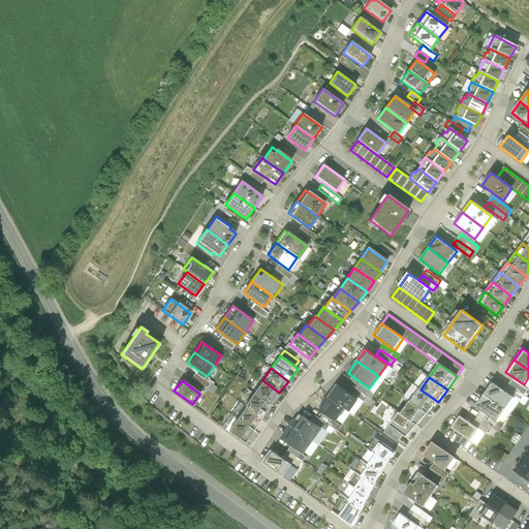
[(271,405),(279,393),(262,380),(253,394),(271,405)]
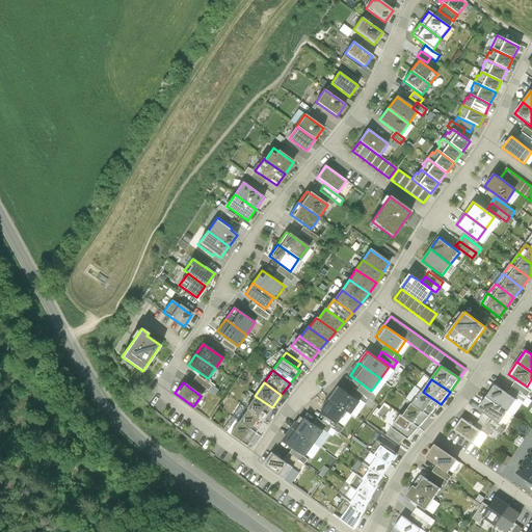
[(516,400),(495,384),(486,397),(508,411),(516,400)]
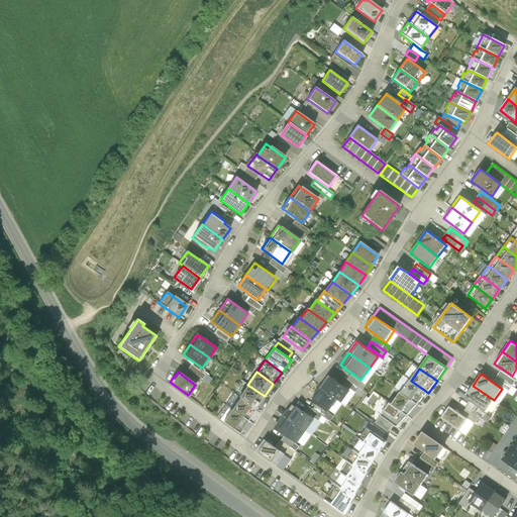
[(348,391),(328,376),(320,388),(338,400),(340,402),(348,391)]
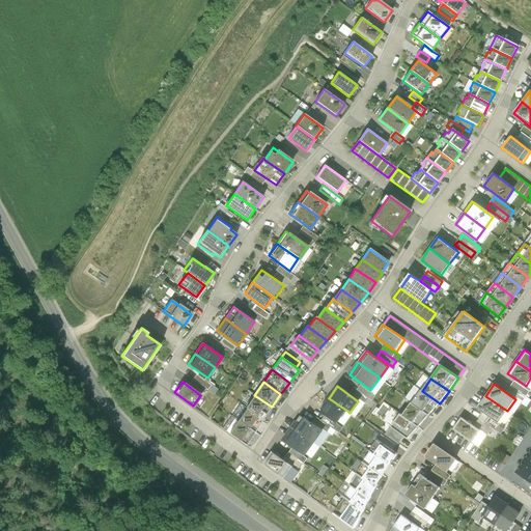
[(360,386),(358,390),(369,398),(372,394),(360,386)]
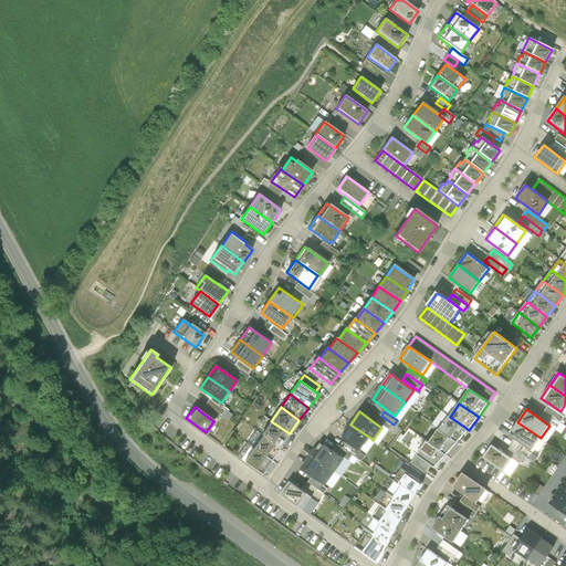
[(394,425),(381,416),(378,413),(374,418),(396,435),(399,429),(394,425)]
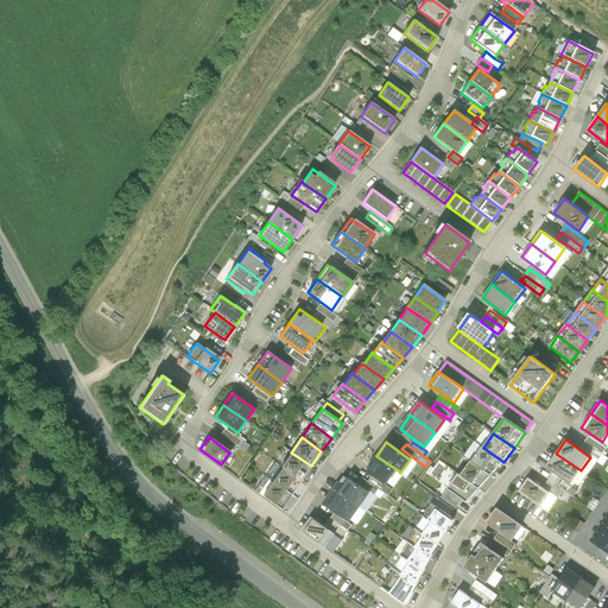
[(492,475),(504,462),(483,448),(482,447),(472,461),(492,475)]
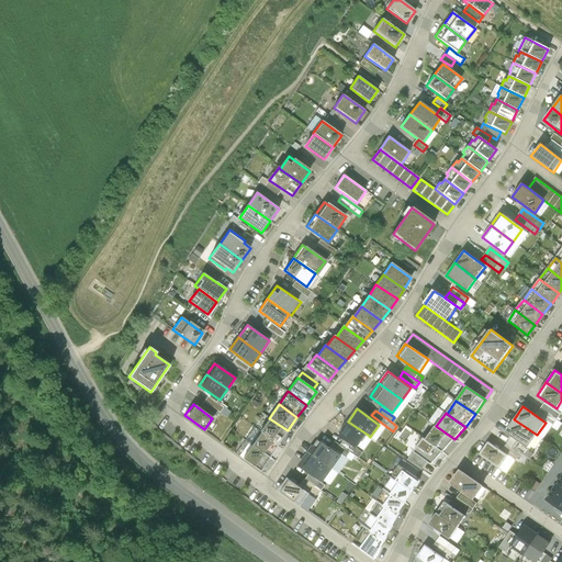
[(279,445),(288,430),(269,418),(260,431),(260,433),(279,445)]
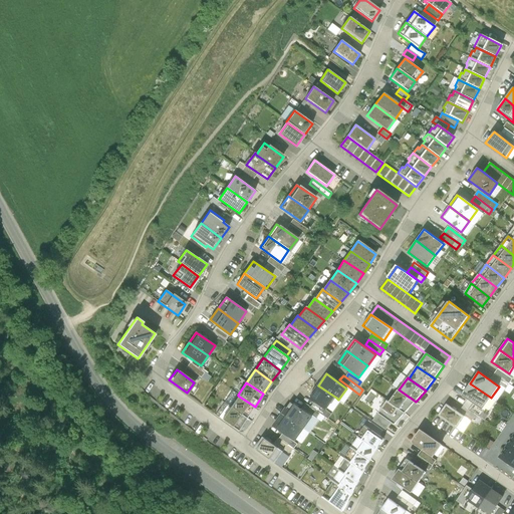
[(470,383),(462,396),(483,410),(491,398),(470,383)]
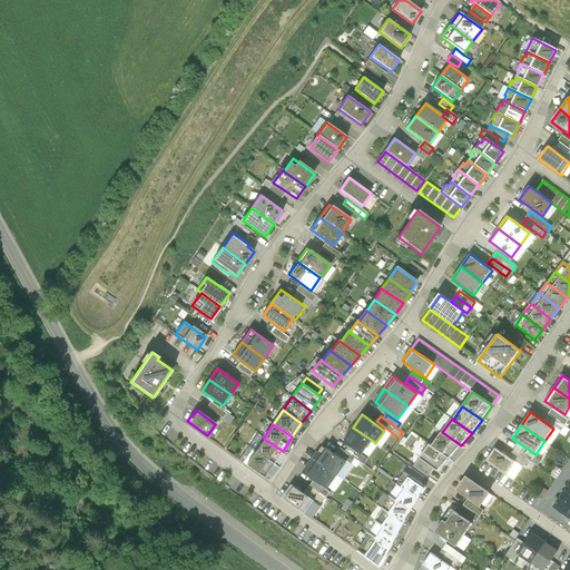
[(353,428),(344,439),(362,452),(365,449),(369,448),(373,441),(353,428)]
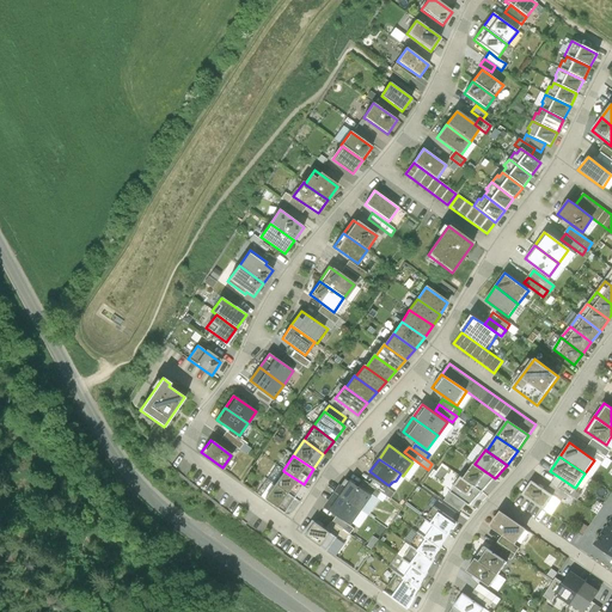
[(483,491),(495,478),(475,464),(464,478),(483,491)]
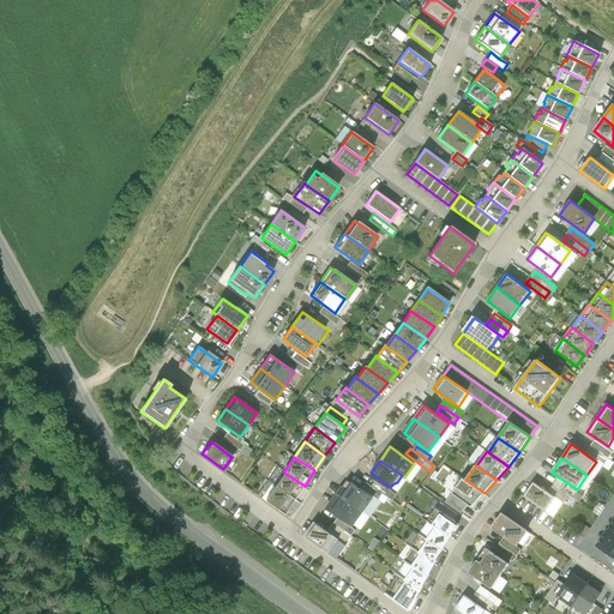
[(295,500),(305,486),(284,473),(275,487),(295,500)]
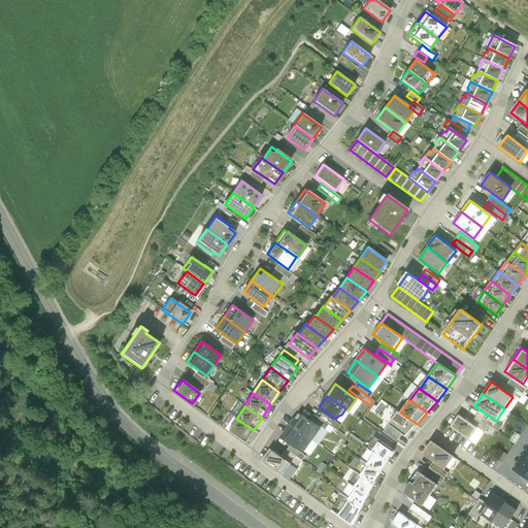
[(389,424),(405,436),(417,424),(400,413),(398,411),(389,424)]
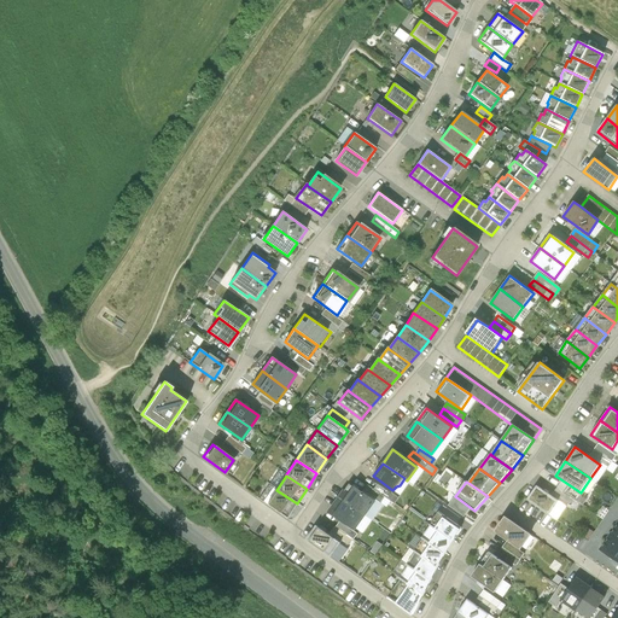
[(374,501),(350,484),(340,499),(365,516),(374,501)]
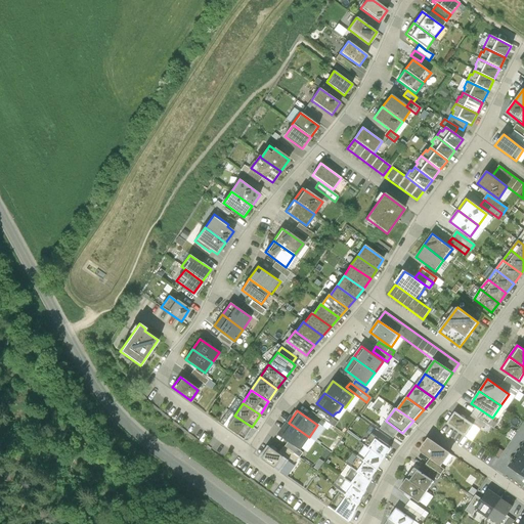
[(320,410),(317,416),(326,422),(335,427),(338,423),(320,410)]
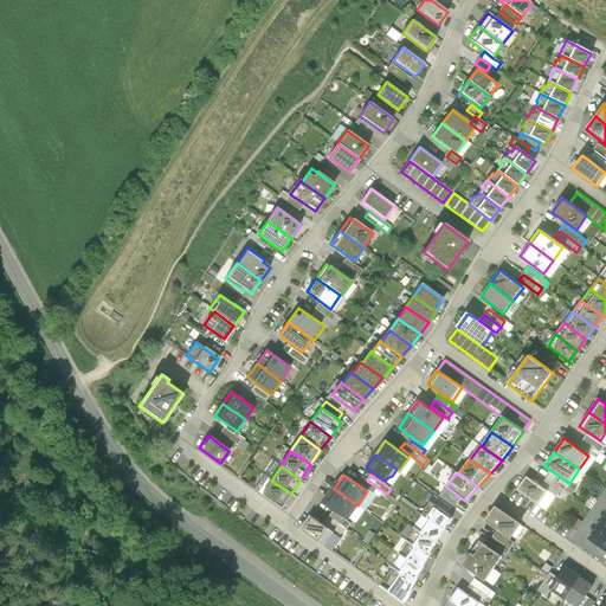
[(378,488),(367,481),(361,476),(356,481),(373,492),(378,488)]
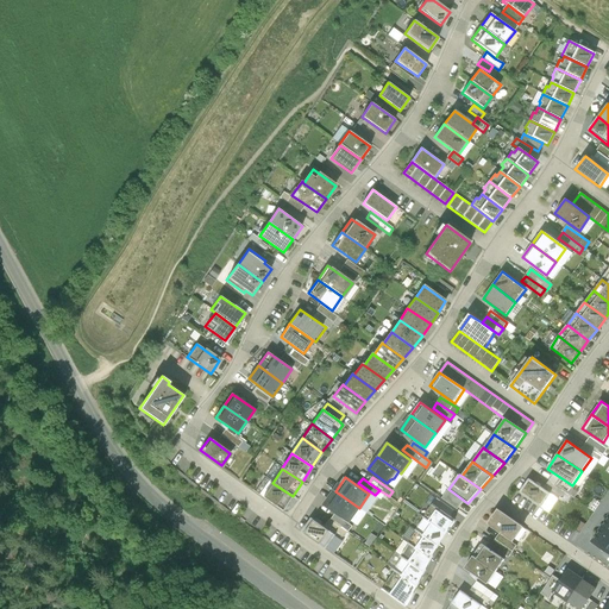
[(529,478),(520,493),(541,507),(551,494),(529,478)]
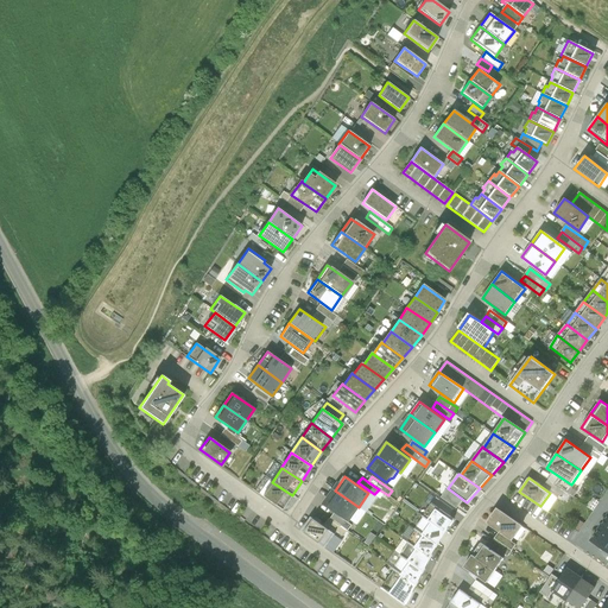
[(263,496),(282,510),(292,495),(272,482),(263,496)]
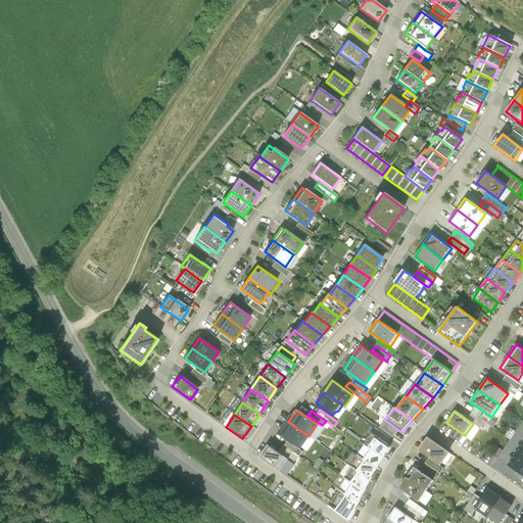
[(288,422),(279,433),(300,447),(308,436),(288,422)]
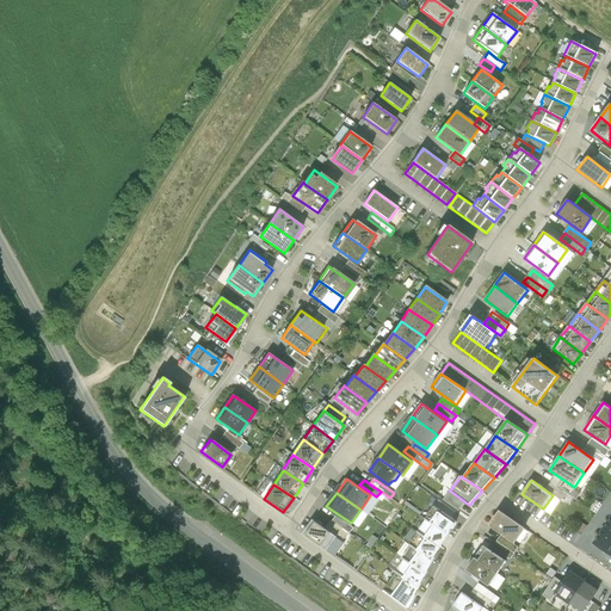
[(448,535),(457,522),(434,506),(425,518),(426,519),(448,535)]
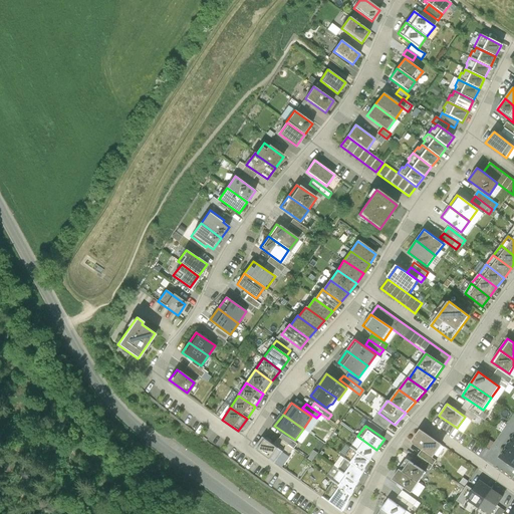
[(421,430),(413,442),(434,456),(442,445),(421,430)]
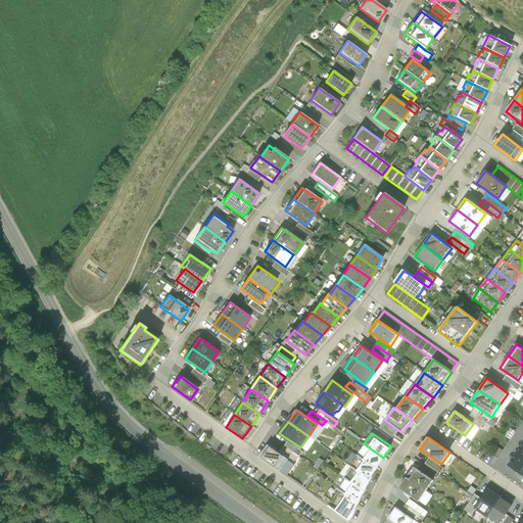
[(302,453),(288,441),(285,446),(298,456),(299,457),(302,453)]
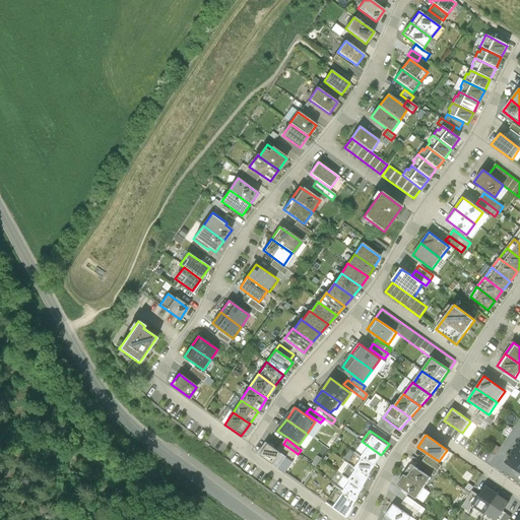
[(287,457),(266,442),(258,453),(278,468),(287,457)]
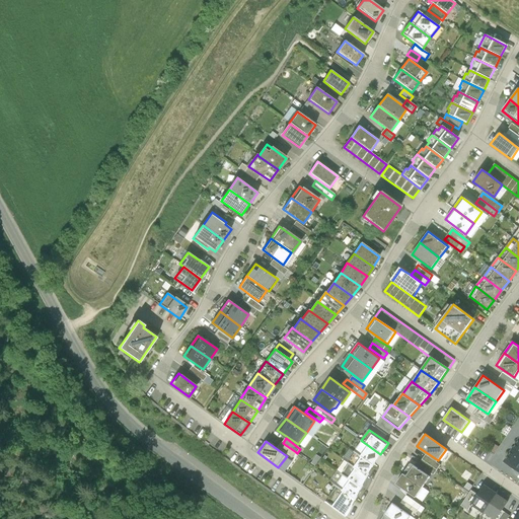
[(374,465),(380,454),(362,441),(355,451),(356,452),(374,465)]
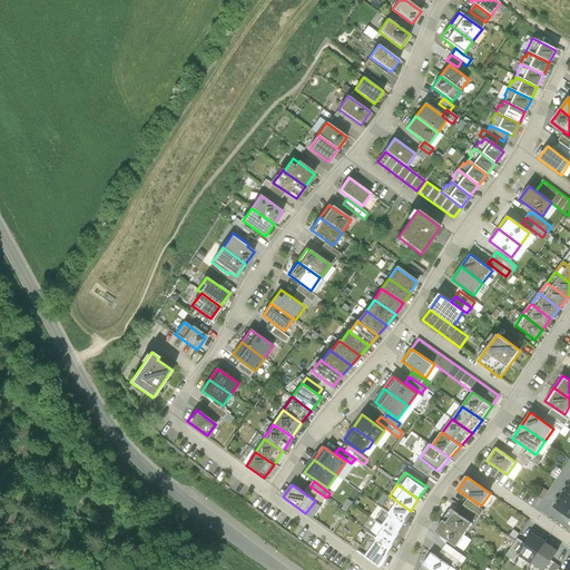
[(325,497),(311,487),(308,485),(305,491),(321,502),(325,497)]
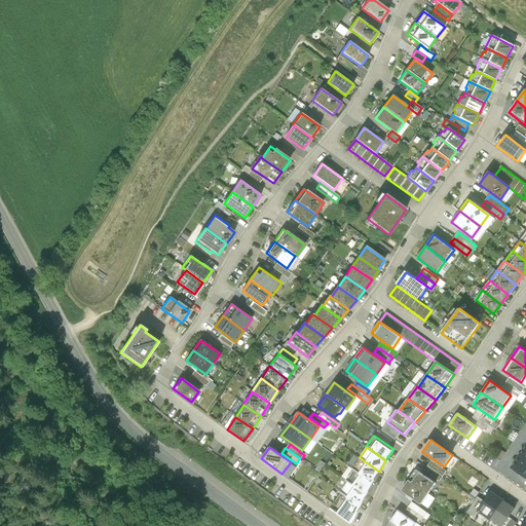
[(525,458),(519,454),(510,466),(525,478),(525,458)]
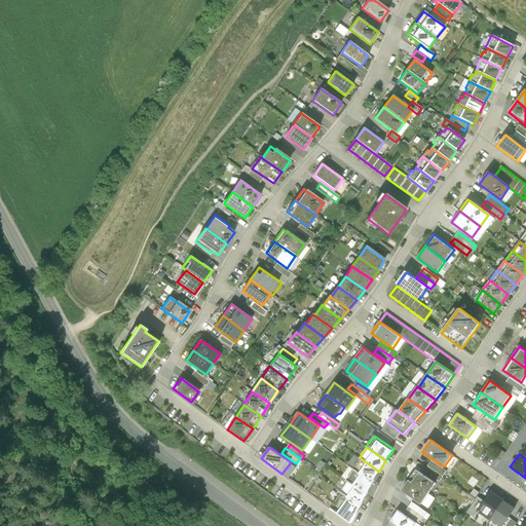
[(373,483),(379,472),(361,458),(353,468),(354,470),(373,483)]
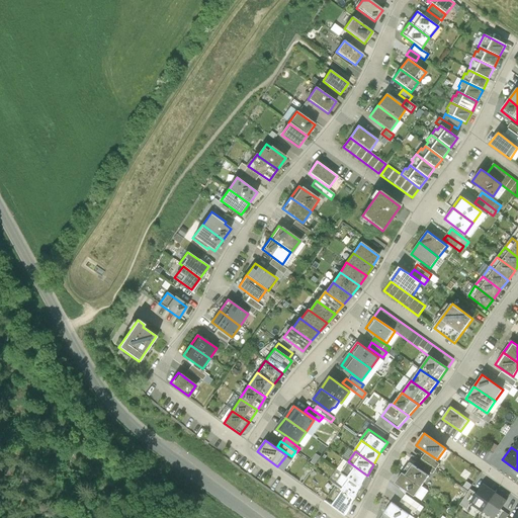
[(343,473),(361,487),(367,476),(349,462),(341,472),(343,473)]
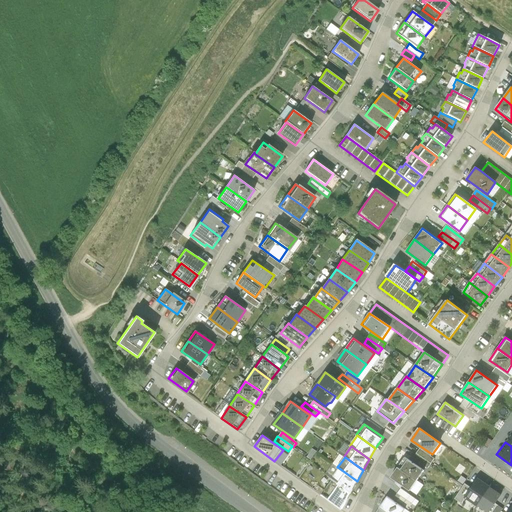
[(424,471),(405,457),(398,467),(417,481),(424,471)]
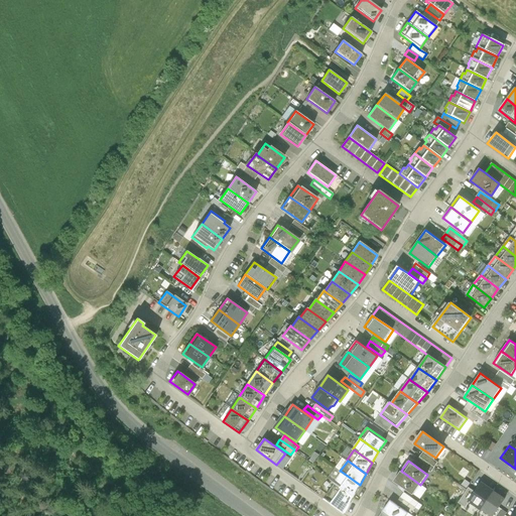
[(401,471),(394,481),(414,495),(420,485),(401,471)]
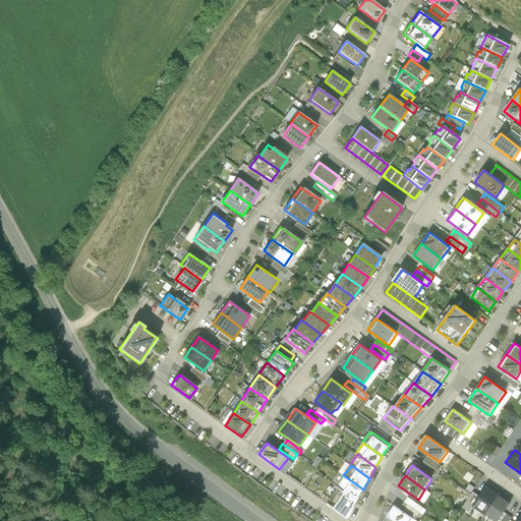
[(340,488),(357,501),(363,489),(345,476),(338,486),(340,488)]
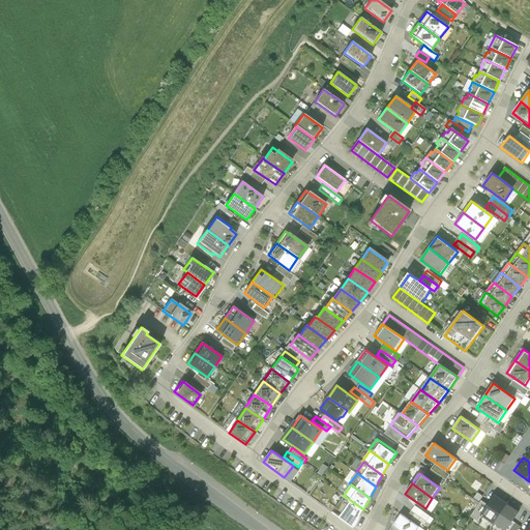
[(363,509),(346,497),(336,509),(356,524),(363,509)]
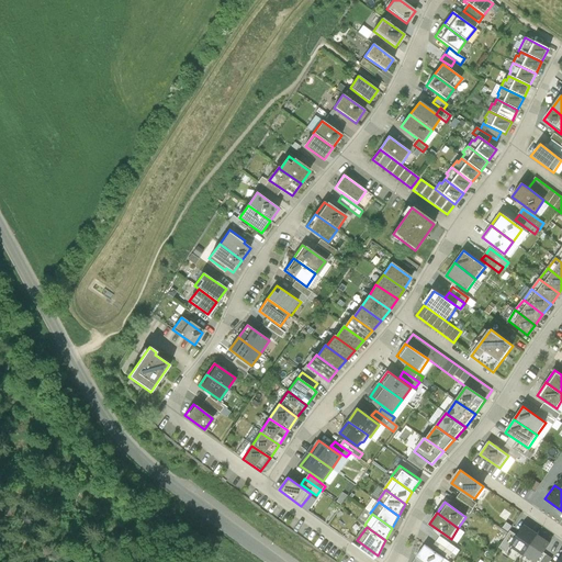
[(538,536),(525,527),(512,546),(525,554),(538,536)]
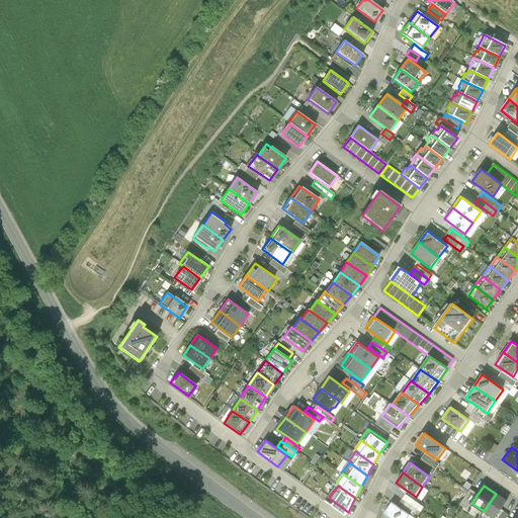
[(494,517),(495,517),(507,502),(496,494),(484,511),(494,517)]
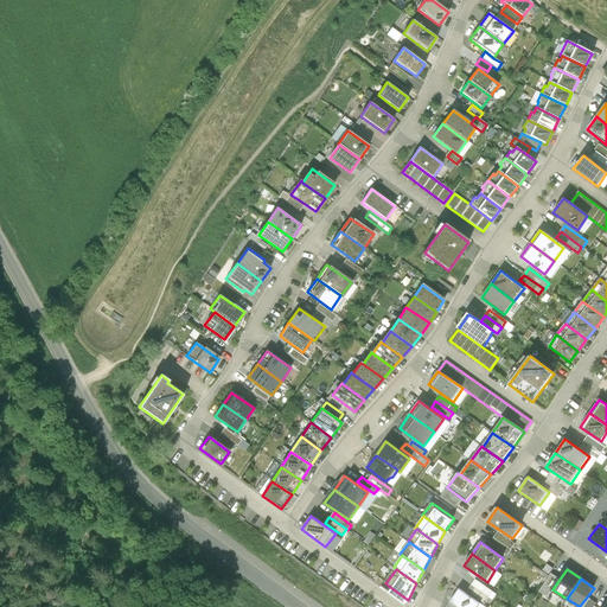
[(460,588),(449,602),(457,606),(478,606),(481,604),(460,588)]
